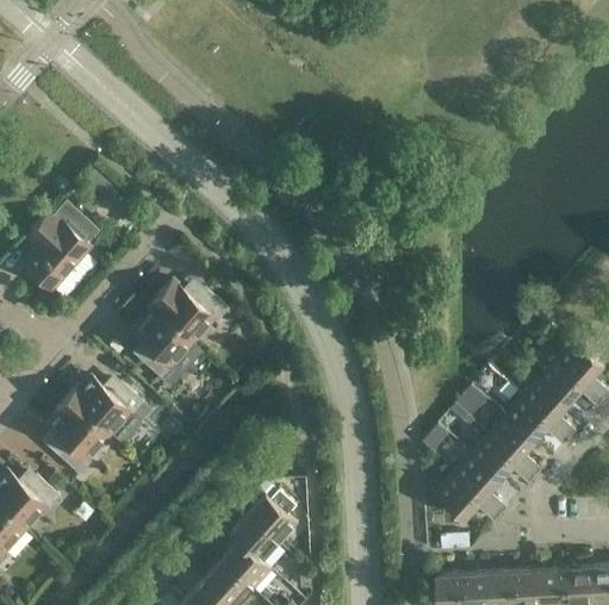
[(294,73),(296,72),(300,67),(292,58),(286,64),(294,73)]
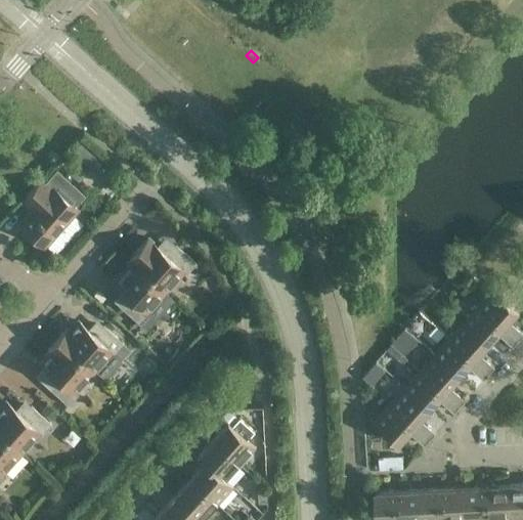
[(268,75),(271,71),(266,66),(262,70),(268,75)]
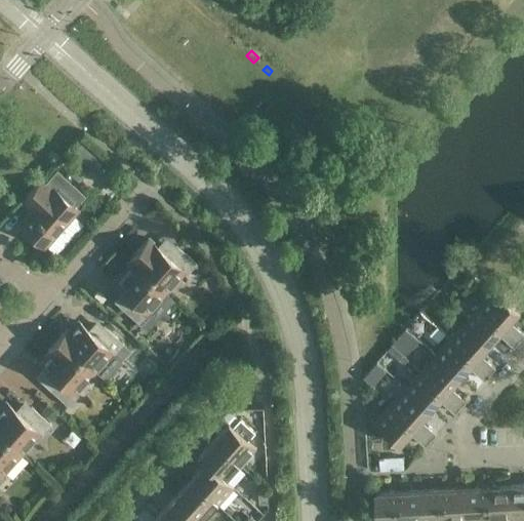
[(282,87),(283,86),(286,83),(281,78),(277,82),(282,87)]
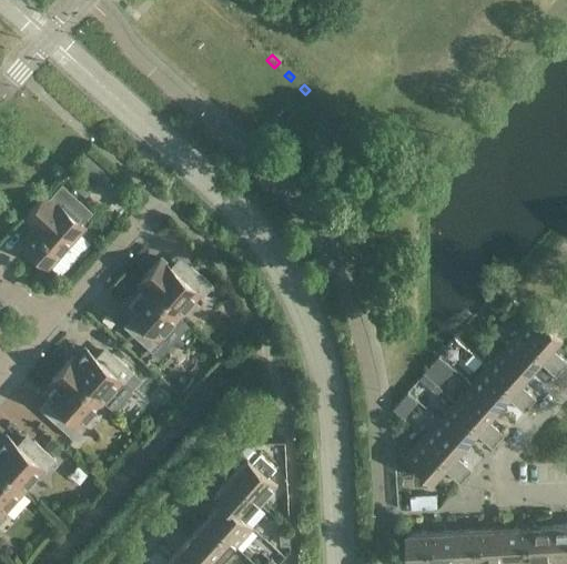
[(46,200),(26,221),(37,231),(22,247),(48,270),(83,230),(58,208),(57,209),(46,200)]
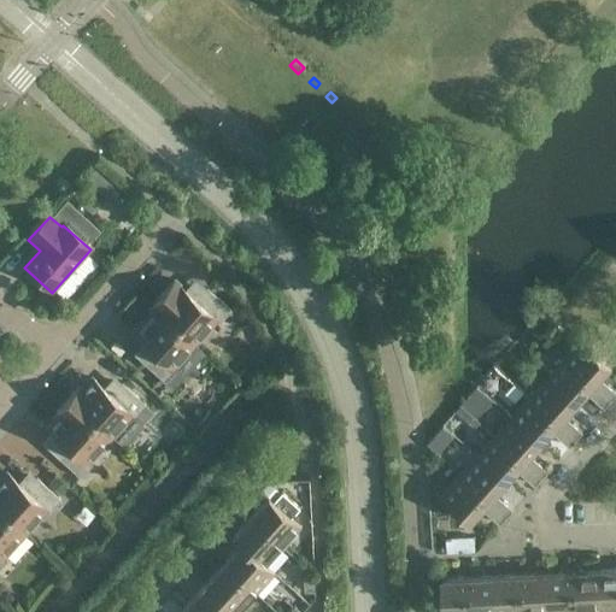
[(175,284),(153,309),(194,346),(216,322),(220,327),(232,313),(207,293),(198,305),(175,284)]
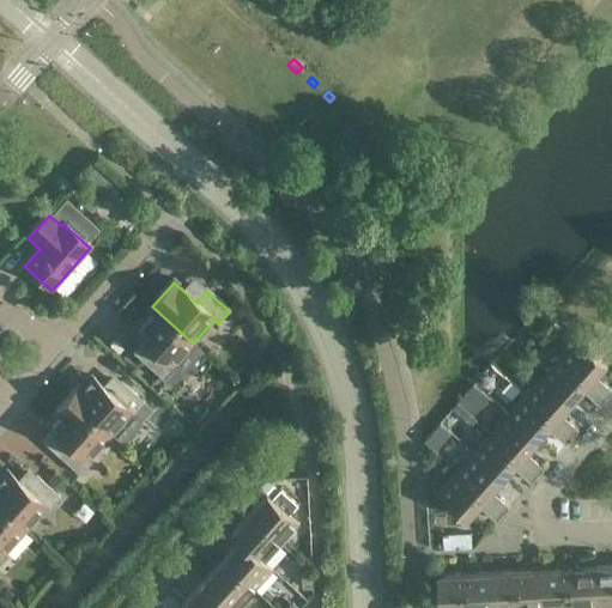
[(193,344),(152,306),(151,308),(155,311),(134,334),(152,351),(143,363),(165,384),(176,371),(171,368),(193,344)]
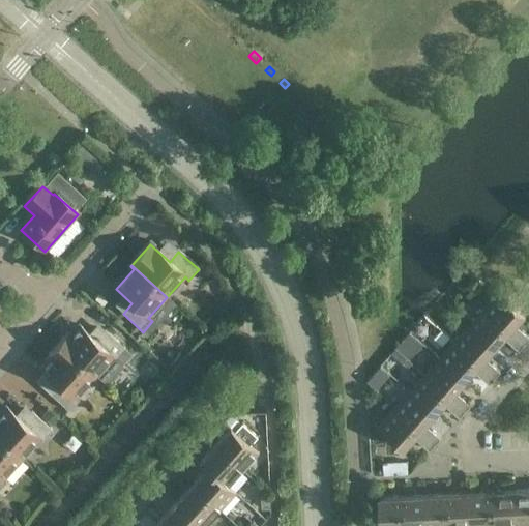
[(527,318),(502,295),(487,312),(526,347),(528,344),(528,338),(518,328),(527,318)]
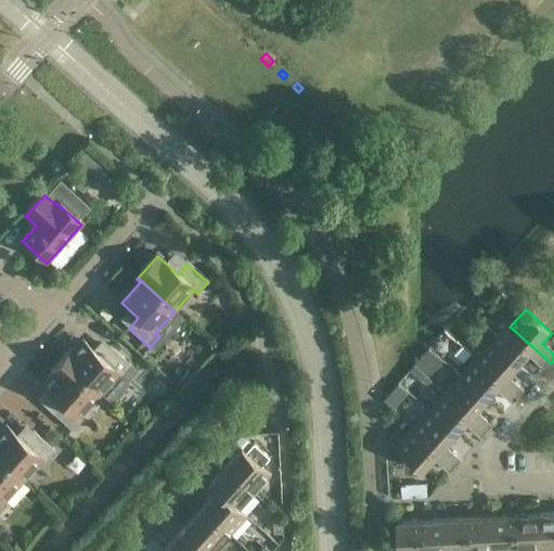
[(551,363),(510,327),(494,344),(520,369),(530,358),(545,370),(551,363)]
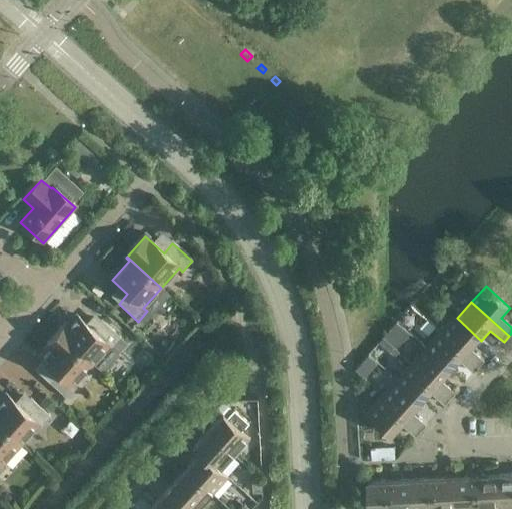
[(481,341),(457,318),(442,335),(480,369),(486,363),(472,351),(481,341)]
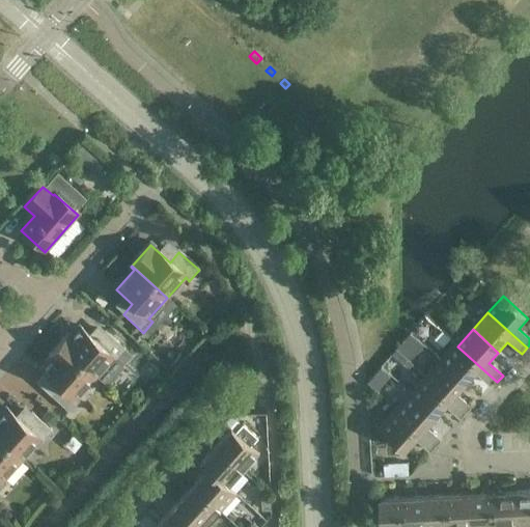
[(68,337),(58,348),(94,380),(112,359),(116,362),(126,352),(106,334),(96,344),(81,330),(72,339),(68,337)]
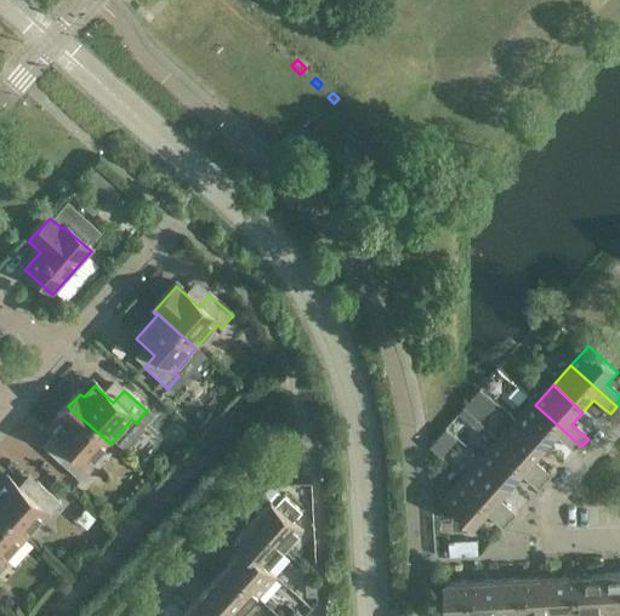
[(581,446),(535,405),(518,425),(549,451),(558,439),(575,454),(581,446)]
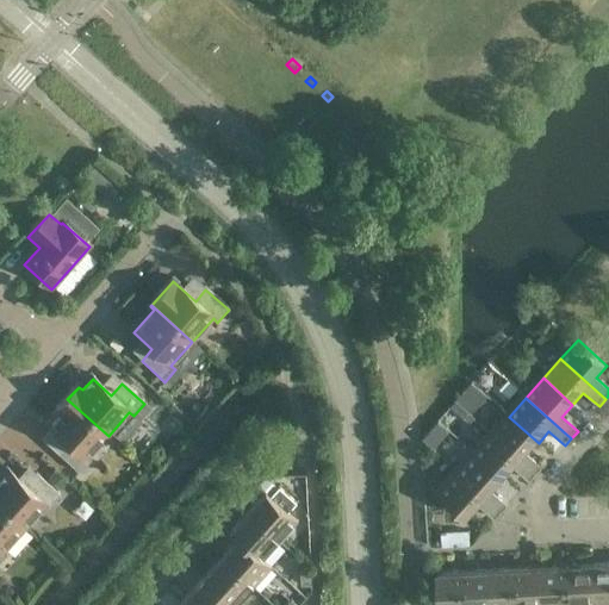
[(109,436),(67,399),(56,411),(60,415),(49,426),(68,443),(57,455),(80,475),(92,463),(87,460),(109,436)]
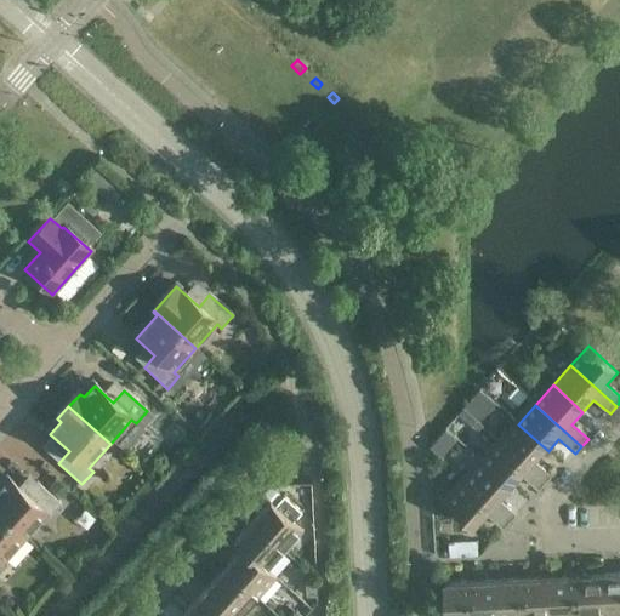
[(549,451),(518,425),(501,444),(547,485),(553,478),(536,463),(549,451)]
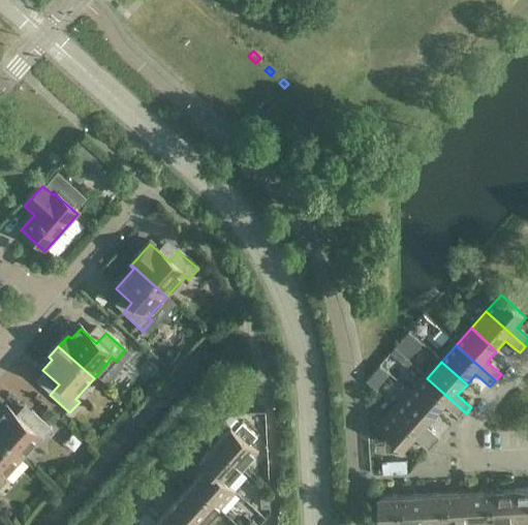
[(466,413),(427,378),(411,395),(437,418),(445,407),(460,420),(466,413)]
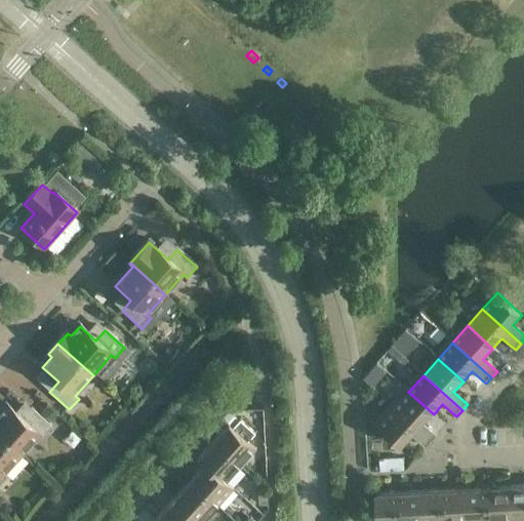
[(434,414),(408,392),(394,408),(433,443),(438,437),(425,425),(434,414)]
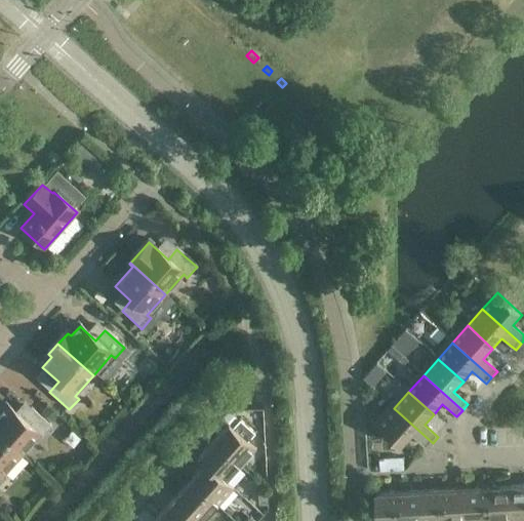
[(23,421),(7,406),(0,413),(0,437),(21,456),(39,436),(42,439),(51,429),(32,411),(23,421)]
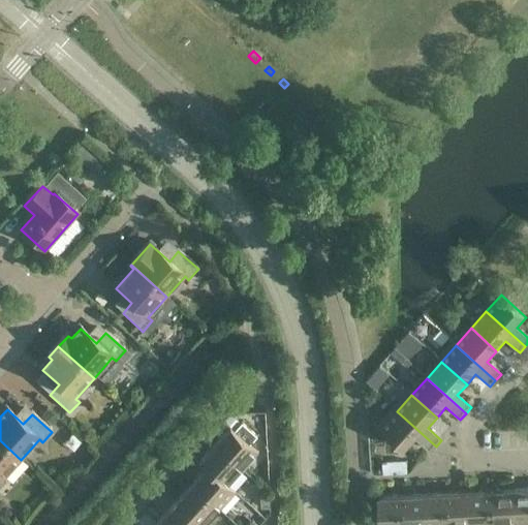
[(416,440),(430,453),(436,446),(397,411),(381,429),(406,452),(416,440)]
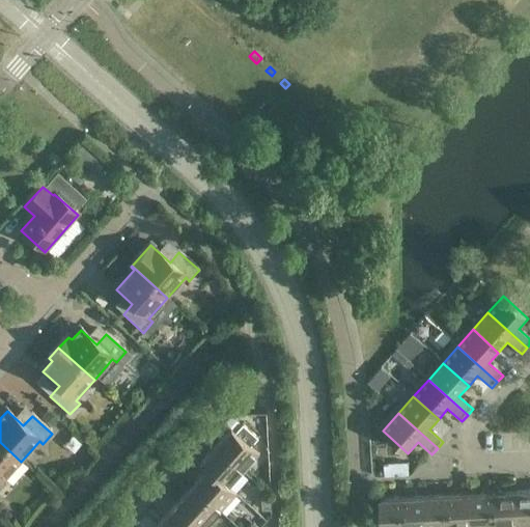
[(231,432),(215,449),(243,474),(259,456),(242,442),(246,438),(245,428),(234,428),(231,433),(231,432)]
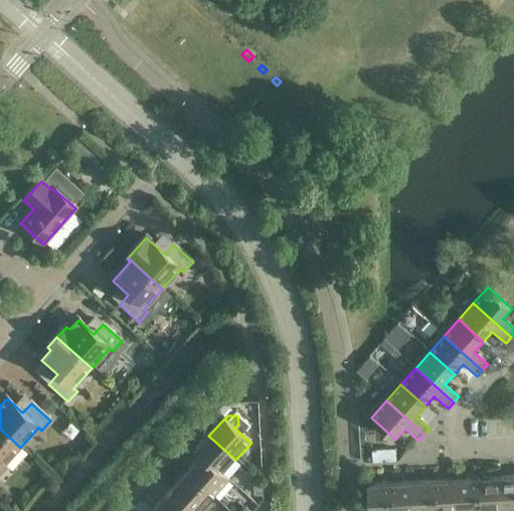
[(20,448),(0,429),(0,477),(6,470),(3,467),(20,448)]
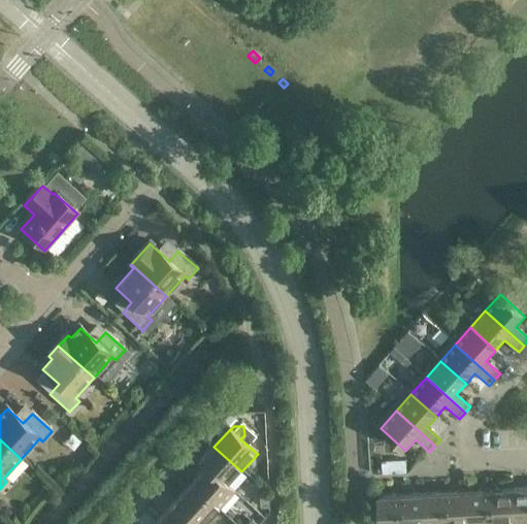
[(241,471),(213,447),(199,464),(234,495),(235,494),(228,488),(241,471)]
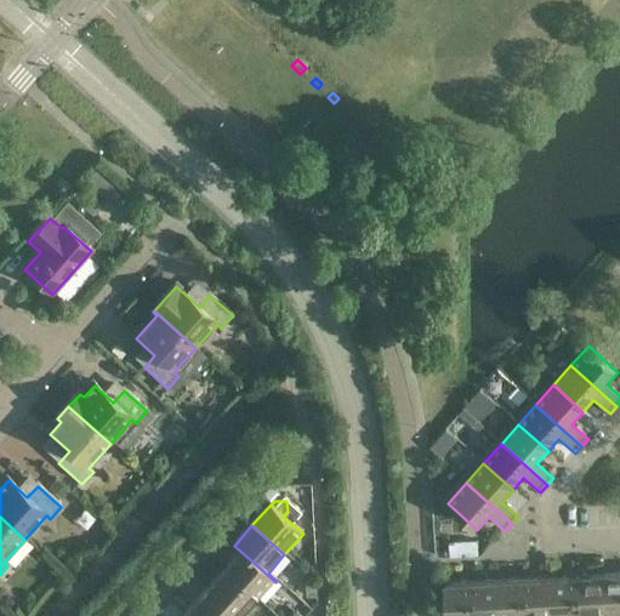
[(453,557),(482,555),(481,541),(453,542),(453,557)]
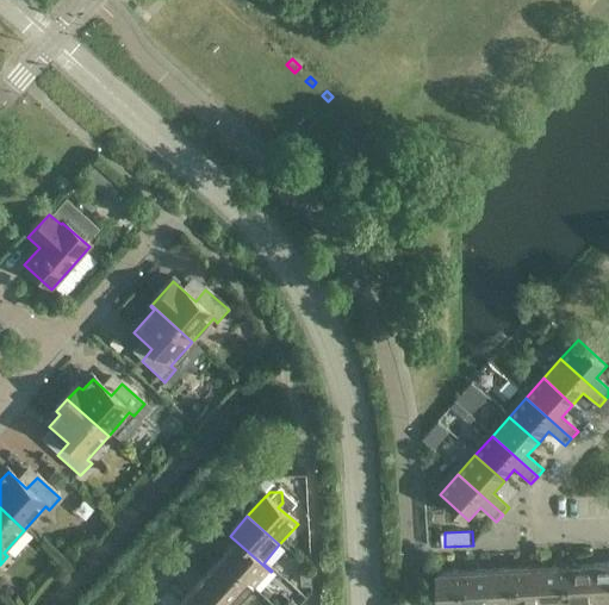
[(271,572),(230,536),(229,536),(238,544),(222,562),(253,591),(271,572)]
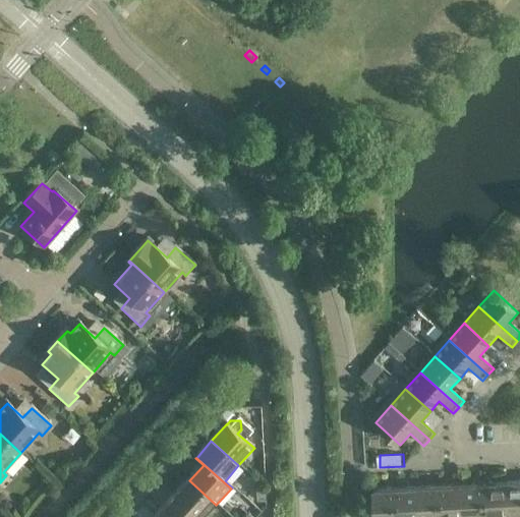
[(216,505),(189,480),(174,497),(195,516),(207,516),(216,505)]
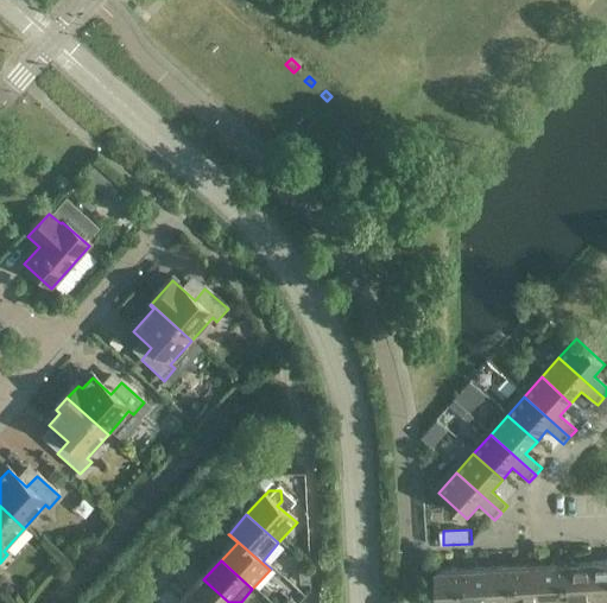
[(606,564),(593,566),(594,602),(606,602),(606,564)]
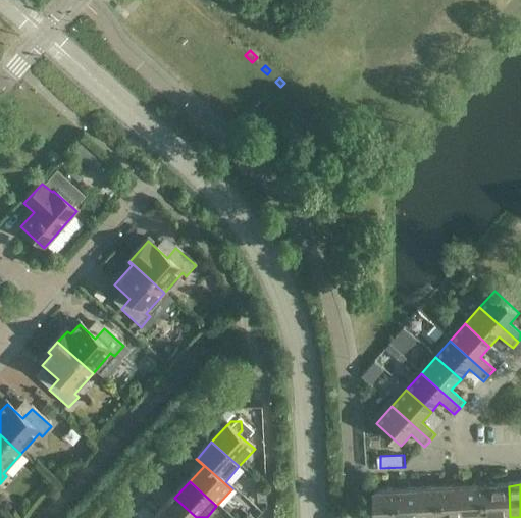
[(510,517),(509,486),(486,487),(488,517),(510,517)]
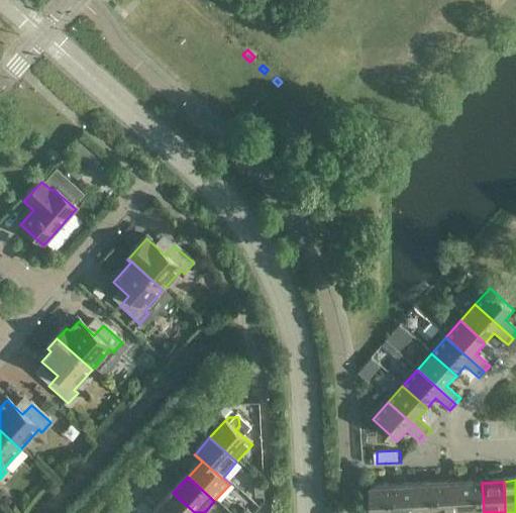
[(484,512),(482,483),(459,484),(461,512),(484,512)]
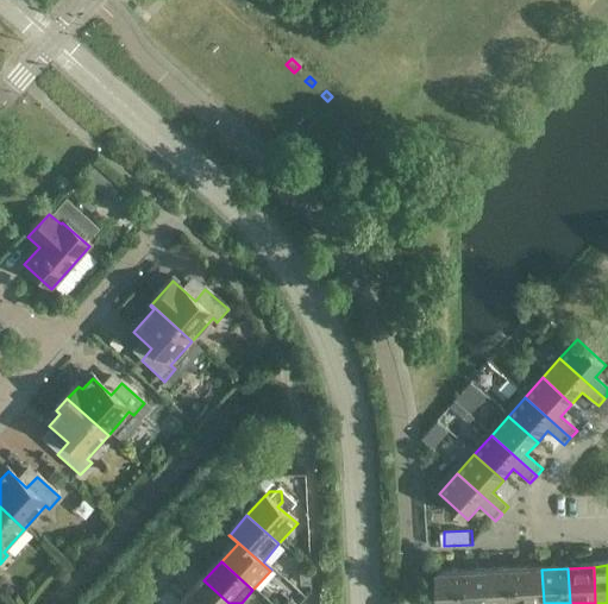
[(544,603),(541,570),(515,571),(518,603),(544,603)]
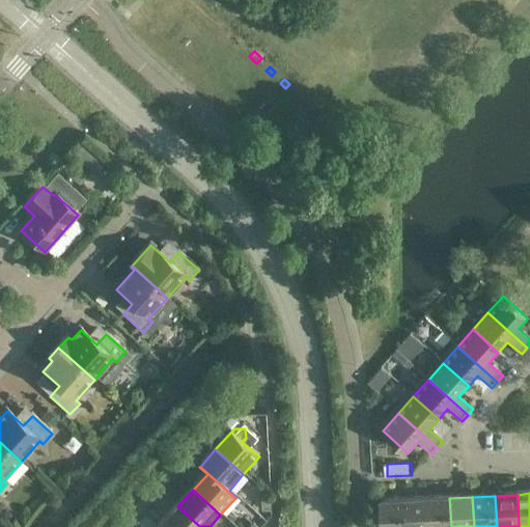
[(451,526),(449,498),(427,499),(428,526),(451,526)]
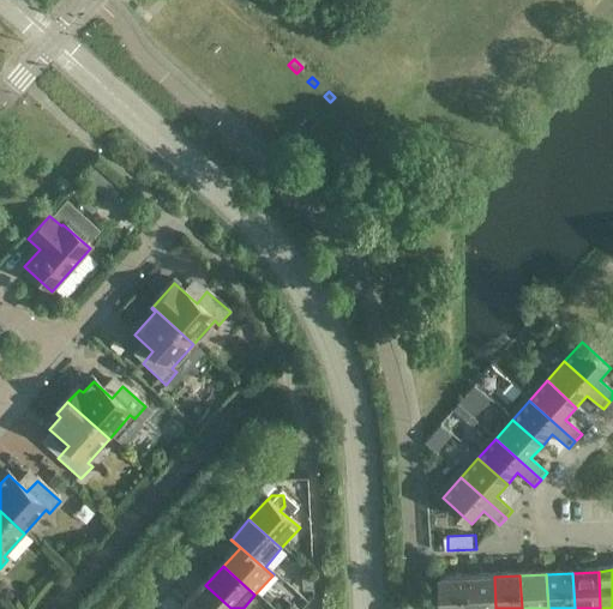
[(496,608),(494,577),(468,579),(470,608),(496,608)]
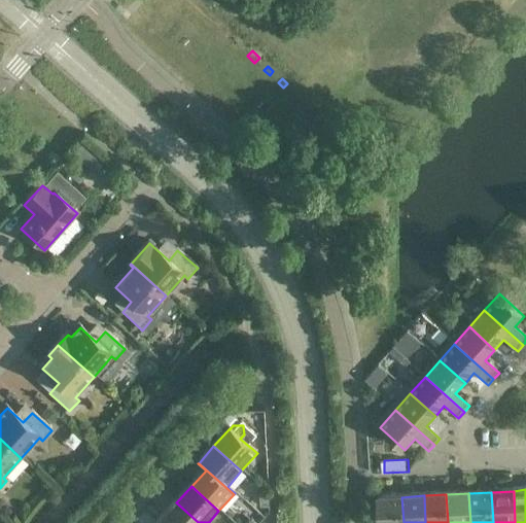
[(269,510),(269,496),(259,496),(259,510),(269,510)]
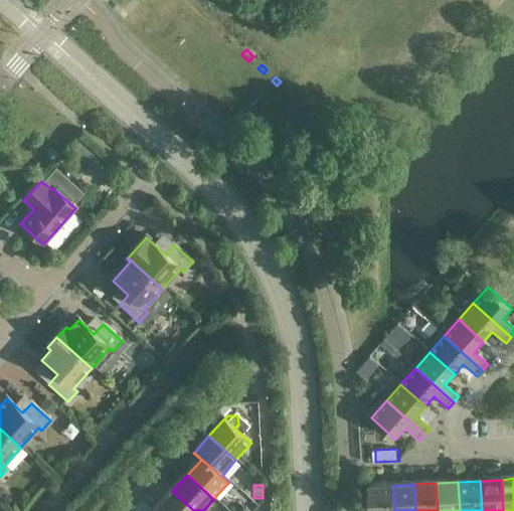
[(394,510),(392,486),(369,487),(370,510),(394,510)]
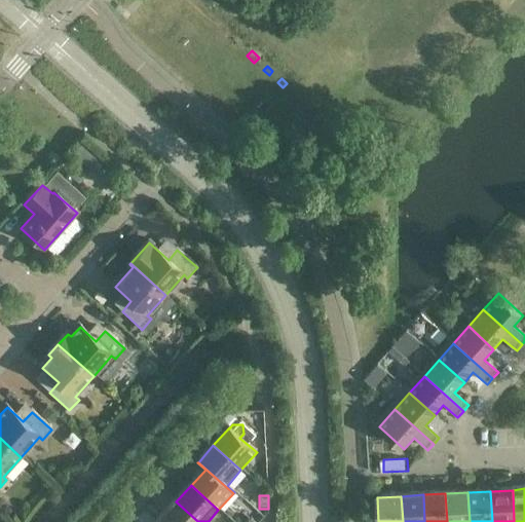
[(197,521),(176,501),(161,518),(164,521),(197,521)]
